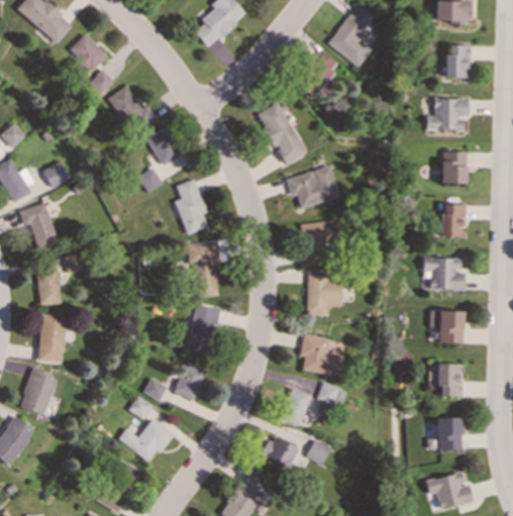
[(74,22),(41,0),(24,0),(16,11),(60,42),(74,22)]
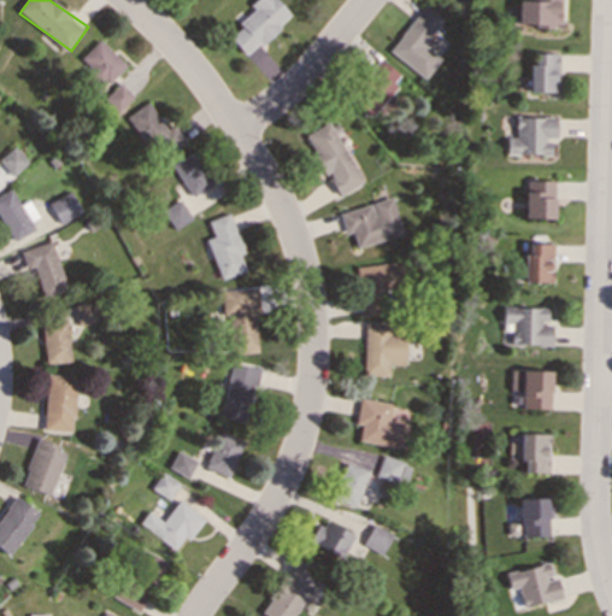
[(258,9),(242,24),(246,28),(234,39),(249,57),(295,16),(281,0),(259,0),(254,5),(258,9)]
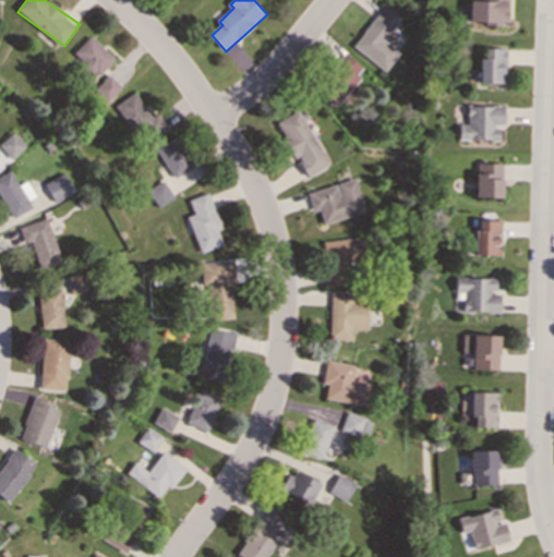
[(509,0),(480,0),(480,1),(470,1),(470,24),(509,25),(509,0)]
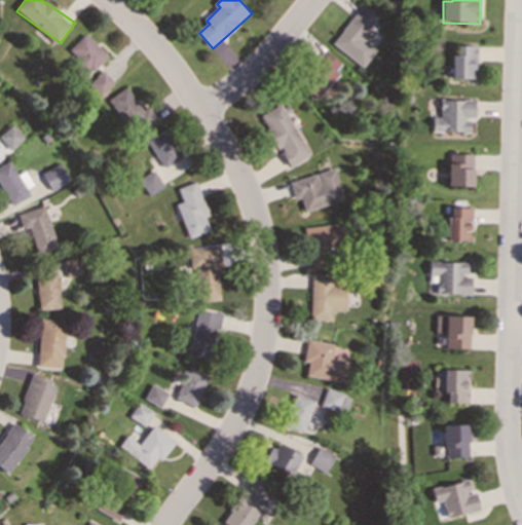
[(380,16),(365,4),(334,43),(365,68),(378,50),(364,38),(380,16)]
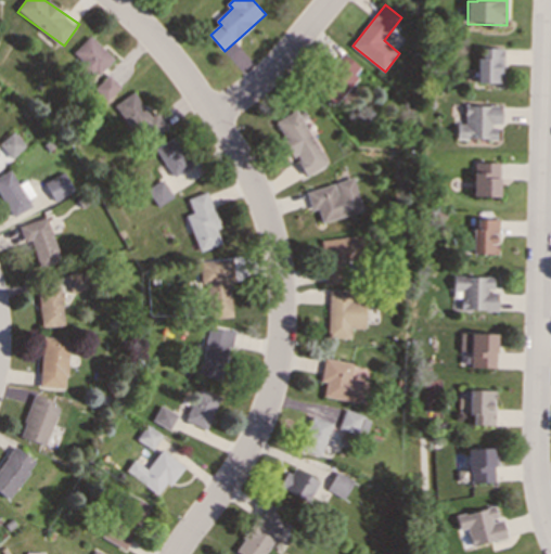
[(75,54),(99,77),(116,59),(92,36),(75,54)]
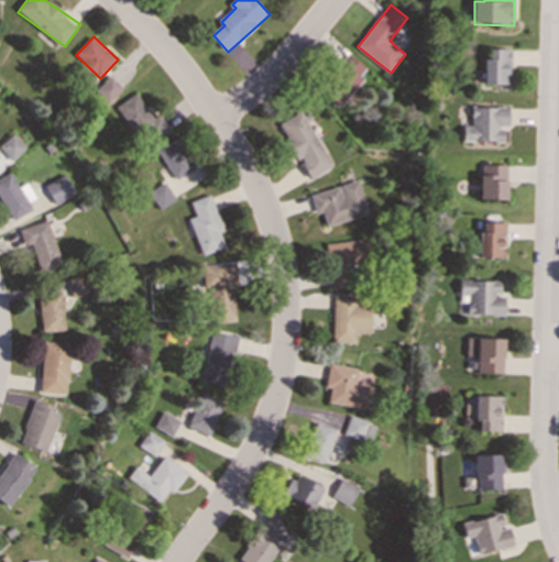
[(514,50),(492,50),(492,59),(486,59),(486,84),(513,85),(514,50)]
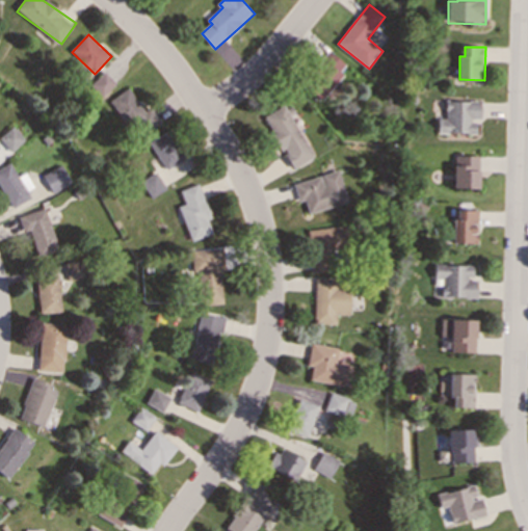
[(323,101),(349,65),(332,53),(306,87),(323,101)]
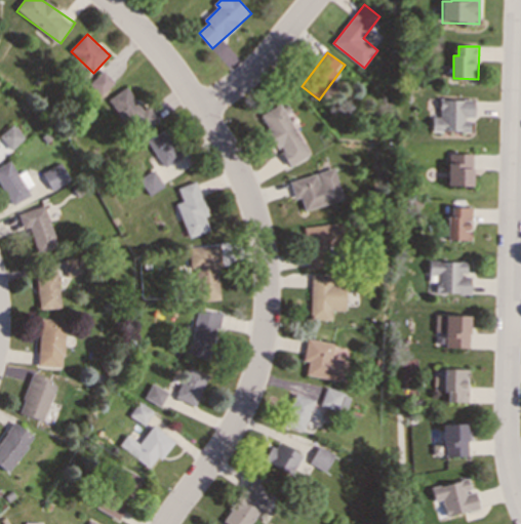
[(90,85),(101,97),(116,83),(106,71),(90,85)]
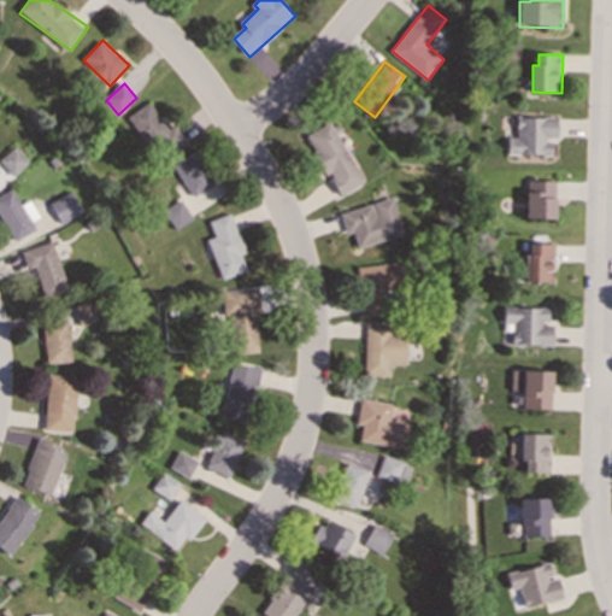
[(133,115),(162,160),(189,144),(177,124),(169,129),(152,103),(133,115)]
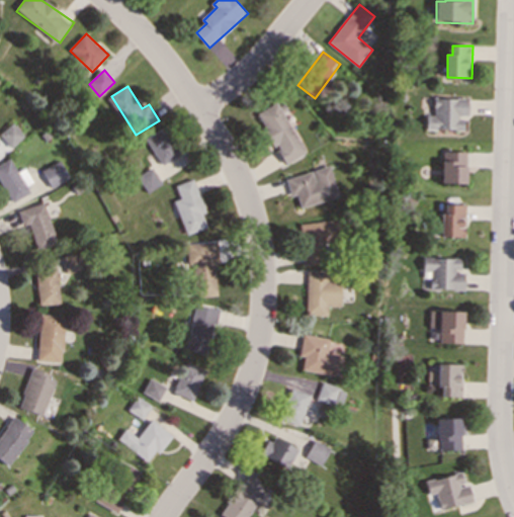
[(469,98),(435,99),(435,115),(428,115),(428,131),(465,130),(464,117),(470,117),(469,98)]
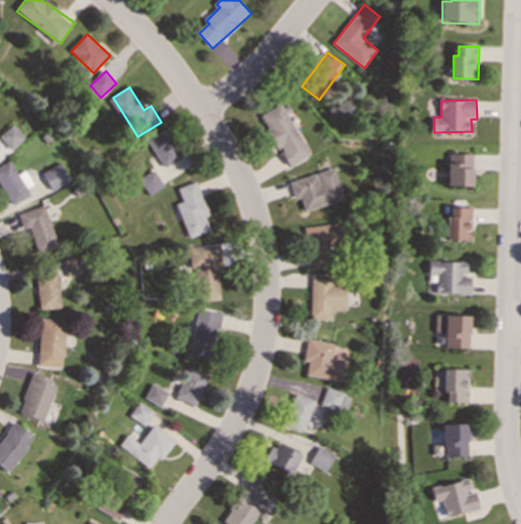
[(262,116),(279,149),(281,148),(291,166),(311,156),(283,105),(262,116)]
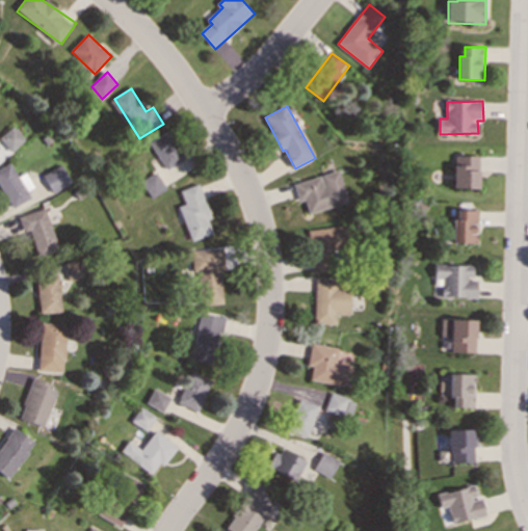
[(1,138),(12,153),(27,141),(15,126),(1,138)]
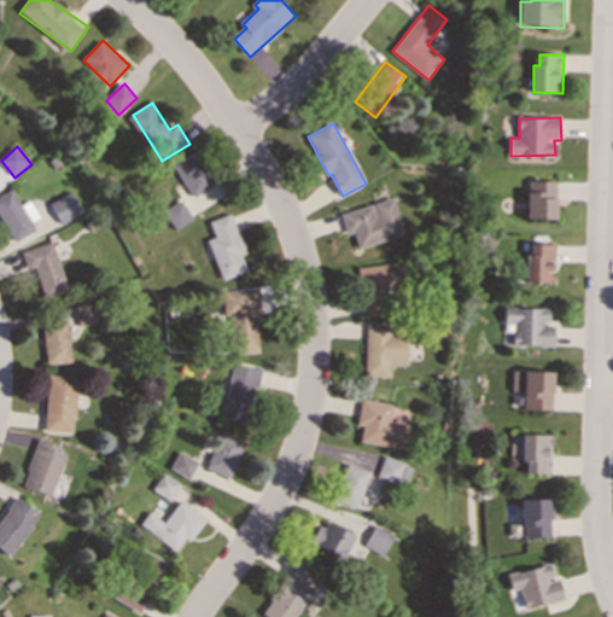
[(193,197),(215,187),(200,153),(177,164),(193,197)]
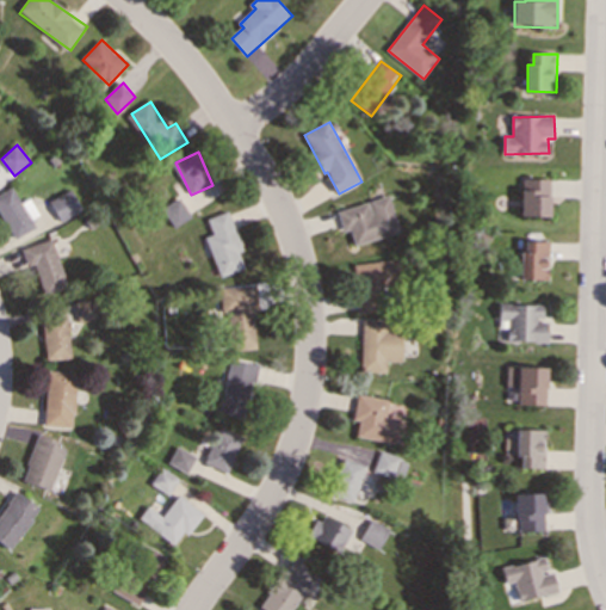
[(524,217),(552,217),(552,179),(524,179),(524,217)]
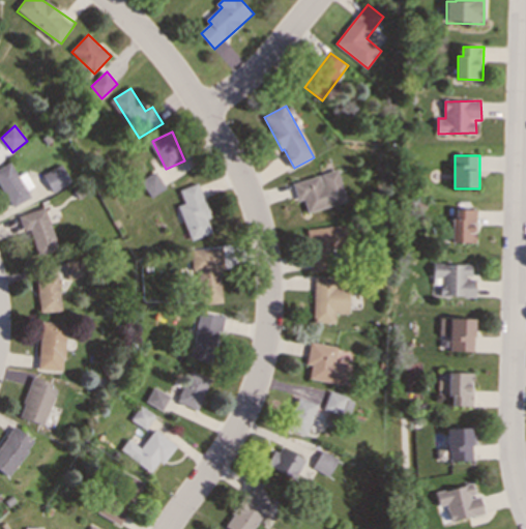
[(32,199),(29,190),(35,187),(29,172),(20,177),(13,164),(0,169),(0,181),(12,208),(32,199)]
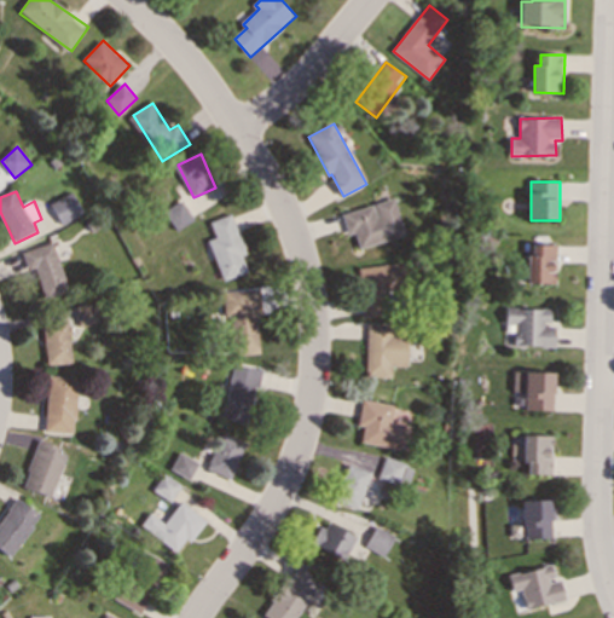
[(62,224),(85,214),(75,194),(52,202),(62,224)]
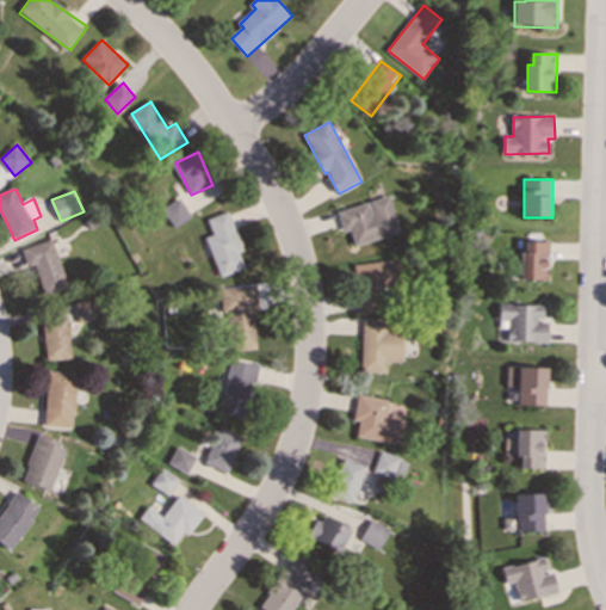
[(339,211),(345,233),(352,230),(357,246),(401,233),(391,196),(339,211)]
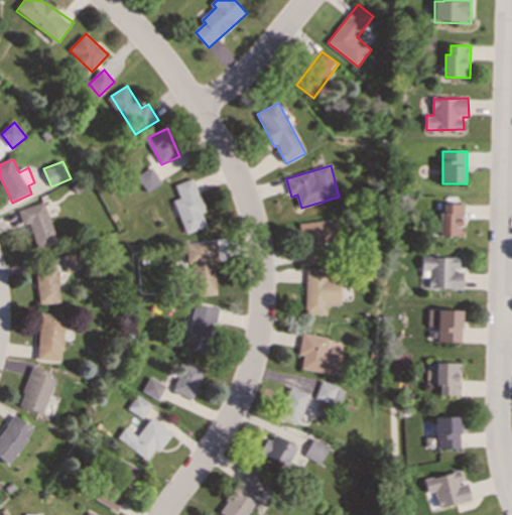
[(148,192),(163,182),(153,166),(138,176),(148,192)]
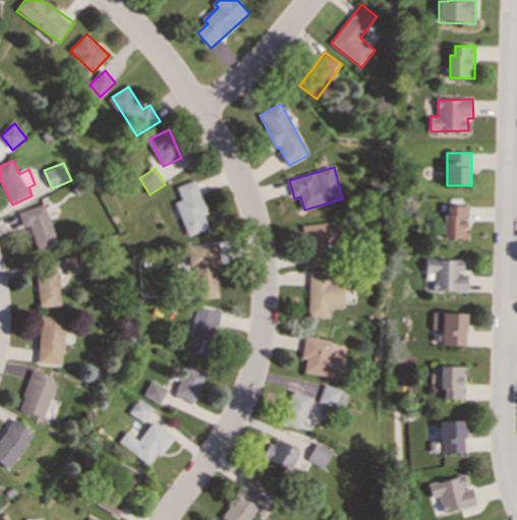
[(187,236),(210,230),(206,215),(208,215),(197,180),(179,186),(183,201),(178,203),(187,236)]
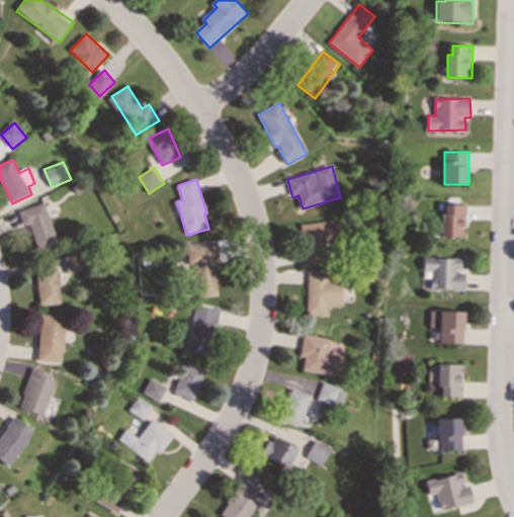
[(22,210),(35,251),(59,244),(46,203),(22,210)]
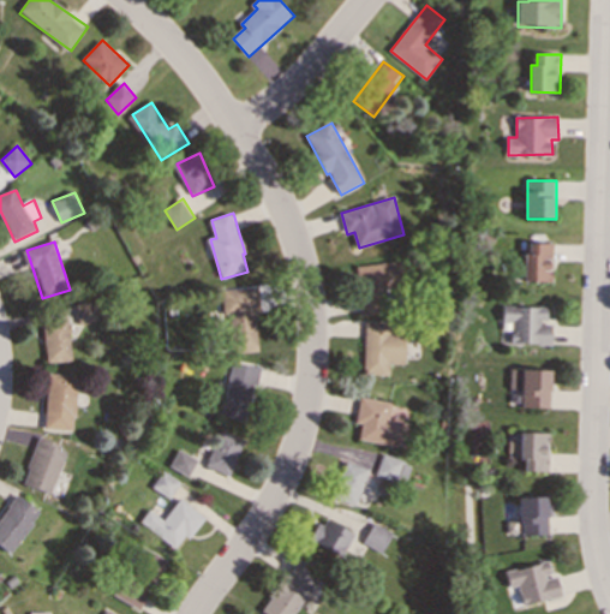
[(554,282),(555,244),(527,243),(526,281),(554,282)]
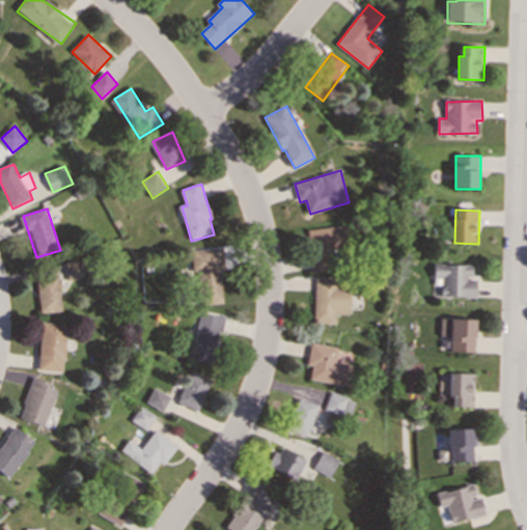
[(315,273),(338,270),(336,252),(351,250),(348,225),(309,230),(315,273)]
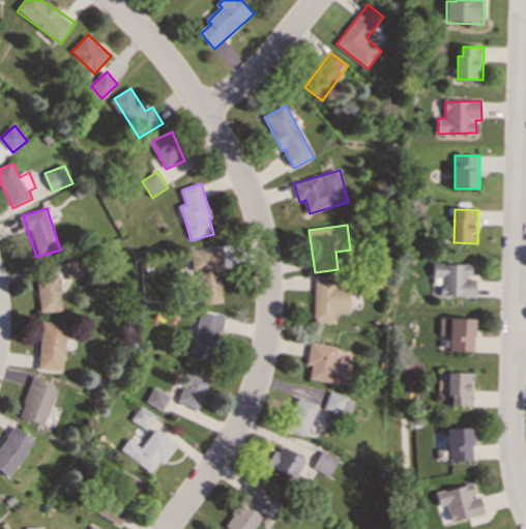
[(195,250),(198,304),(224,303),(223,269),(226,269),(225,248),(195,250)]
